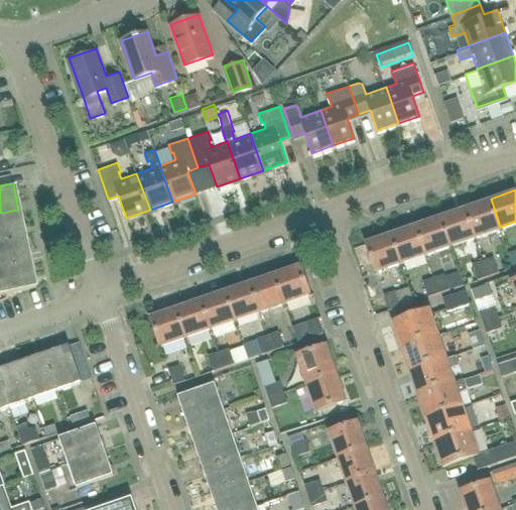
[(476,235),(500,227),(491,199),(466,207),(476,235)]
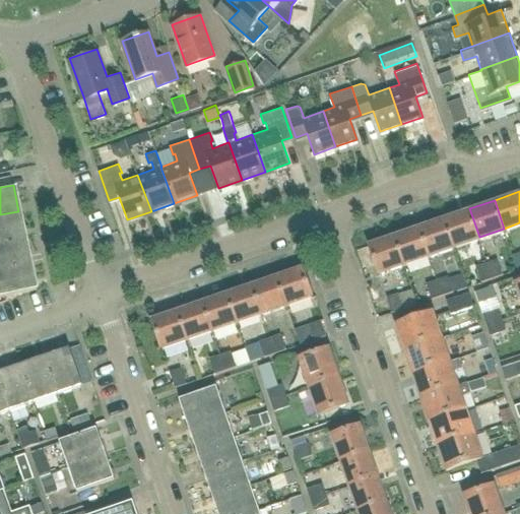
[(479,237),(469,208),(444,217),(454,246),(479,237)]
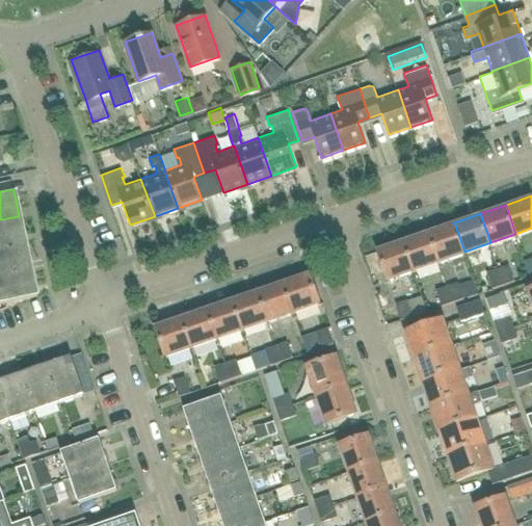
[(19,216),(0,219),(0,247),(24,243),(19,216)]
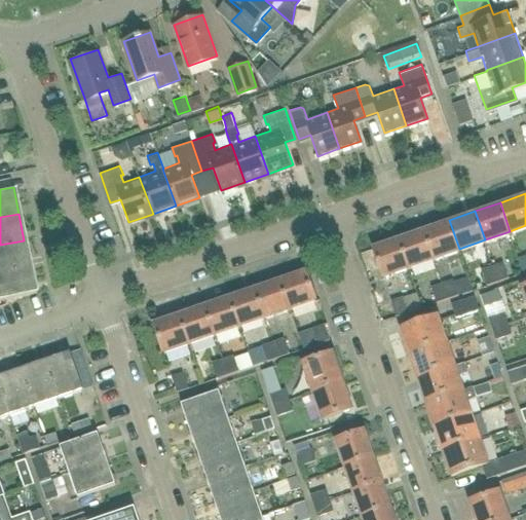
[(435,257),(459,249),(449,220),(424,228),(435,257)]
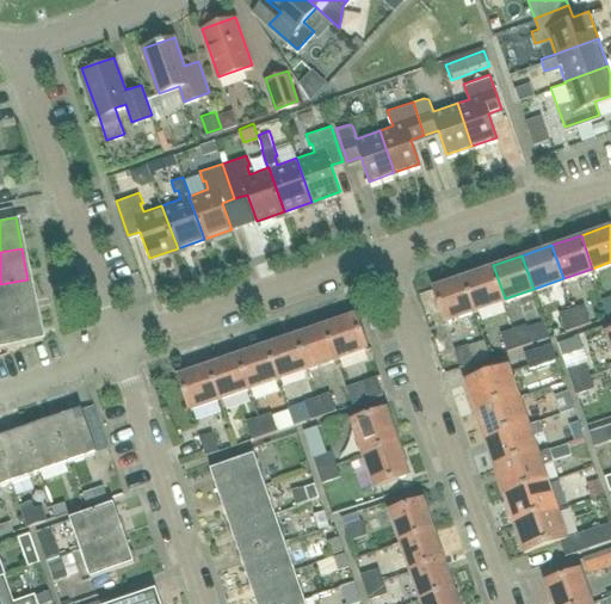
[(505,299),(493,265),(463,276),(475,308),(505,299)]
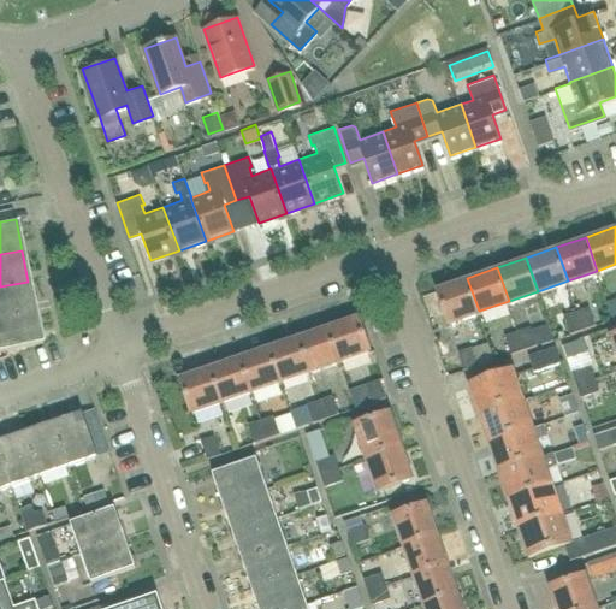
[(449,321),(479,311),(467,278),(438,288),(449,321)]
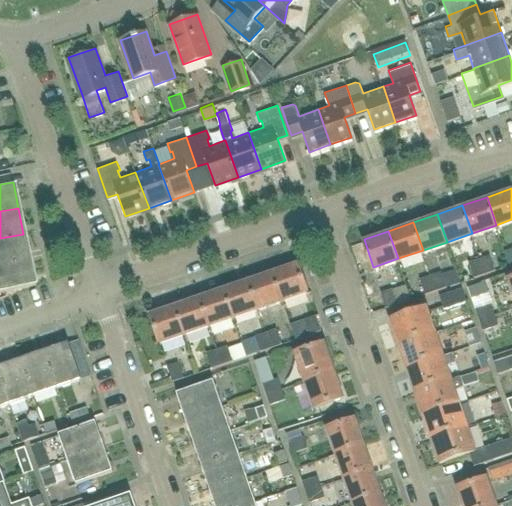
[(23,234),(0,238),(0,263),(28,258),(23,234)]
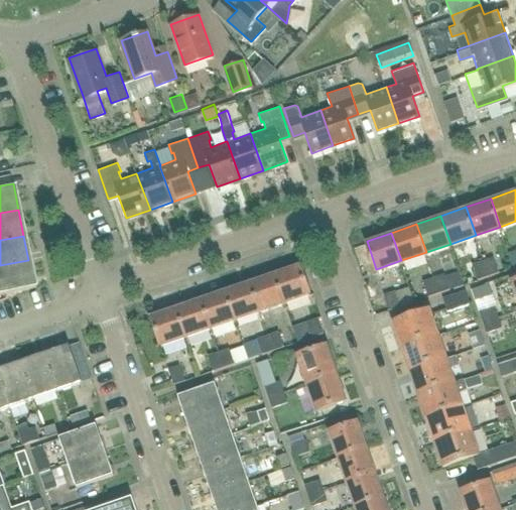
[(483,258),(489,273),(499,270),(494,254),(483,258)]
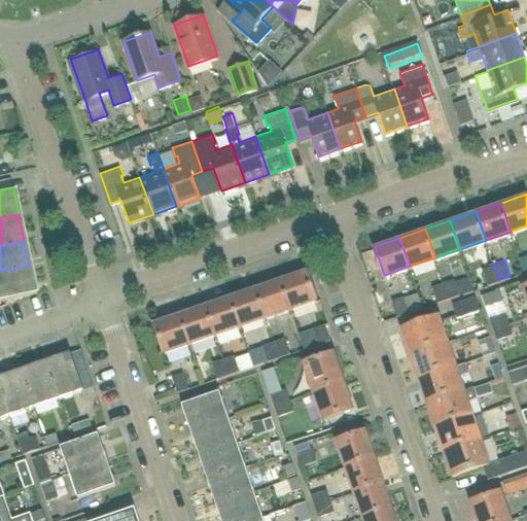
[(483,268),(488,283),(499,279),(493,264),(483,268)]
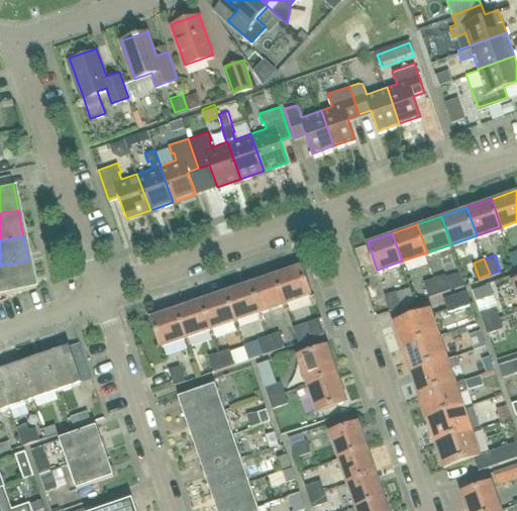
[(28,261),(0,266),(0,291),(33,284),(28,261)]
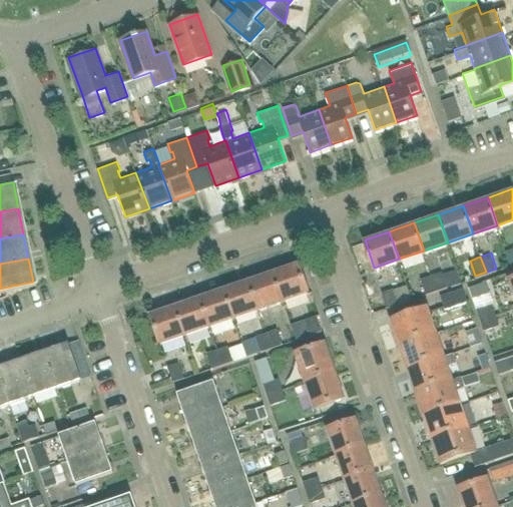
[(299,263),(274,271),(284,299),(309,291),(308,288),(310,287),(308,284),(307,285),(299,263)]
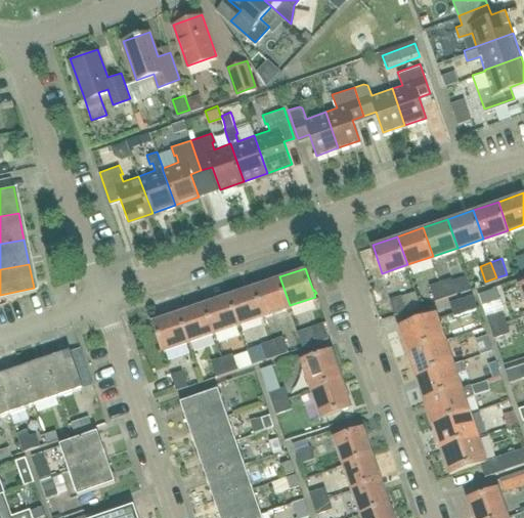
[(440,279),(446,295),(456,292),(451,275),(440,279)]
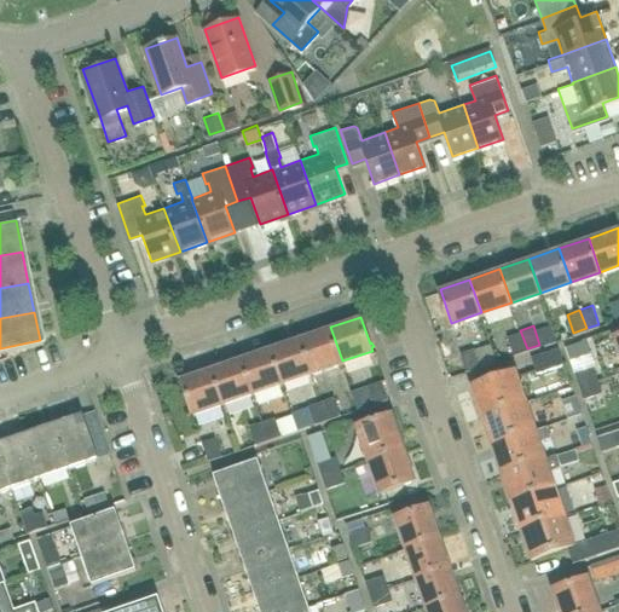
[(301,338),(312,371),(342,361),(330,327),(301,338)]
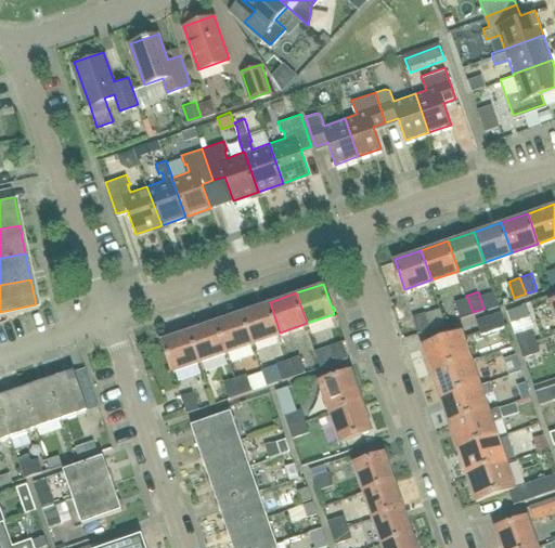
[(454,299),(461,316),(473,312),(466,296),(454,299)]
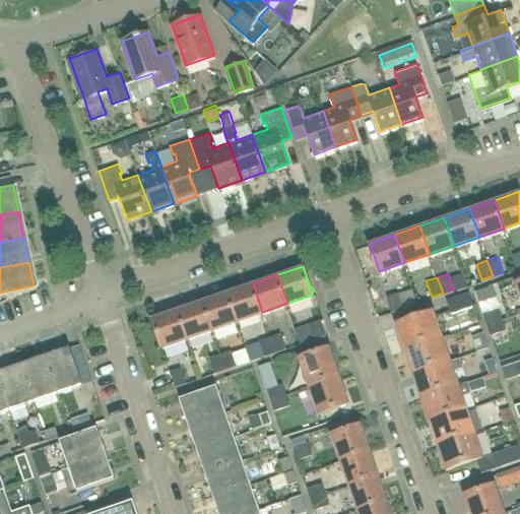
[(228,292),(238,320),(262,312),(253,283),(228,292)]
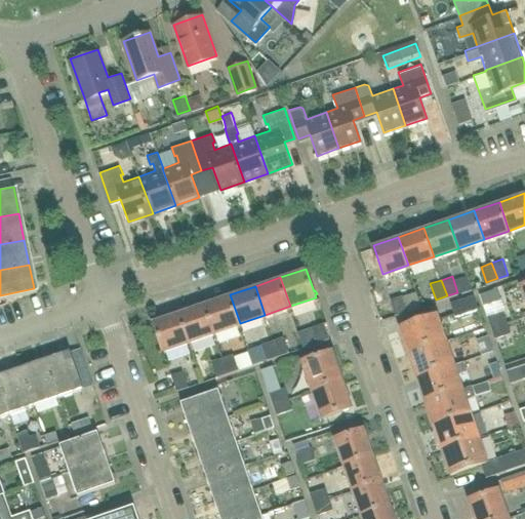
[(450,301),(455,315),(478,307),(474,292),(450,301)]
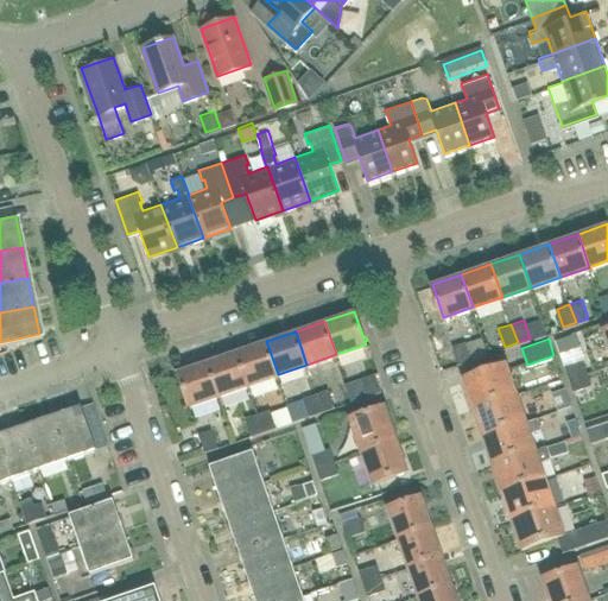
[(451,345),(458,364),(472,359),(466,340),(451,345)]
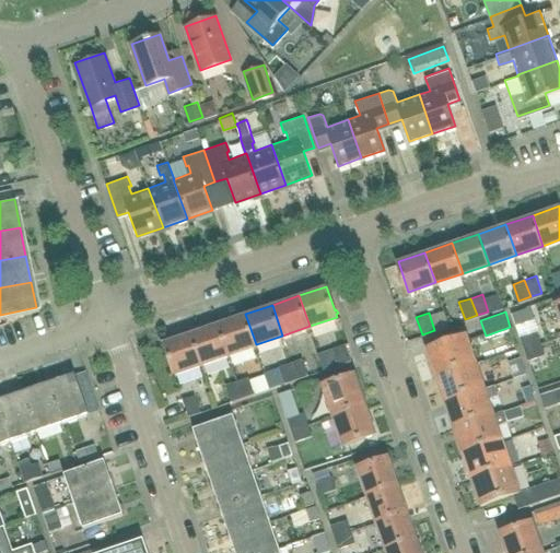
[(218,324),(229,354),(256,344),(245,314),(218,324)]
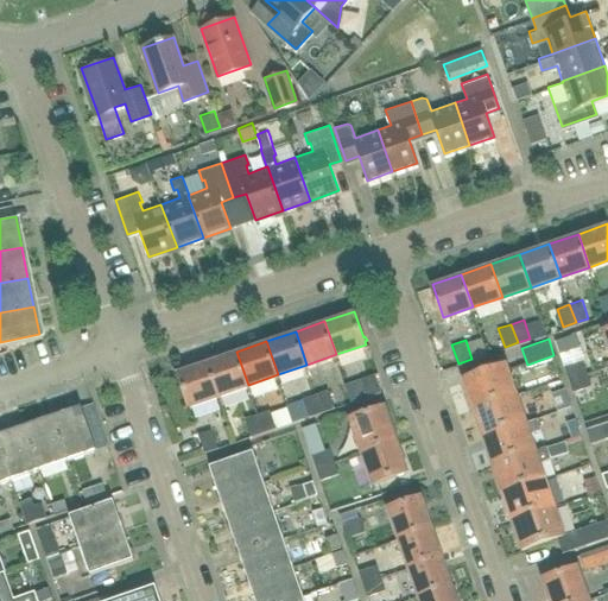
[(208,361),(219,394),(248,385),(236,352),(208,361)]
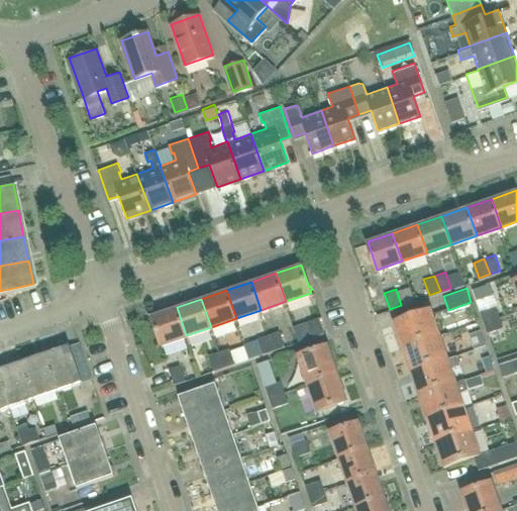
[(484,320),(487,331),(503,325),(500,315),(496,303),(480,309),(484,320)]
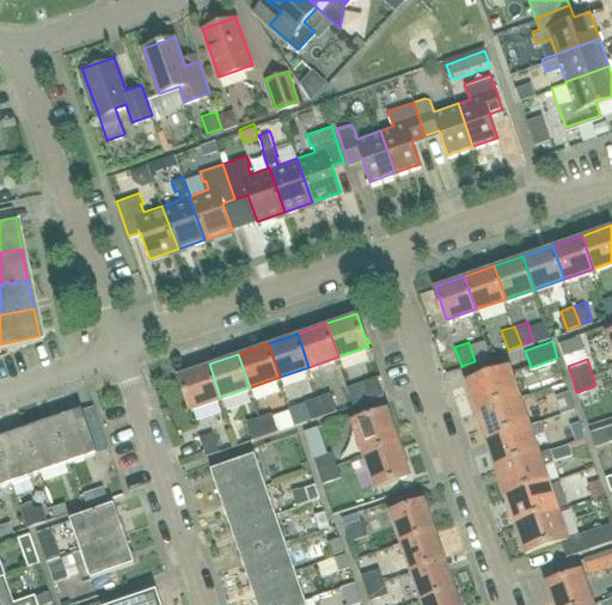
[(191,408),(220,397),(209,364),(179,374),(191,408)]
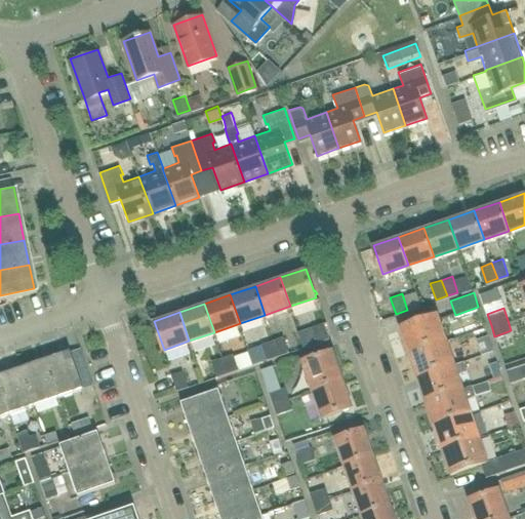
[(409,351),(445,338),(437,314),(401,326),(409,351)]
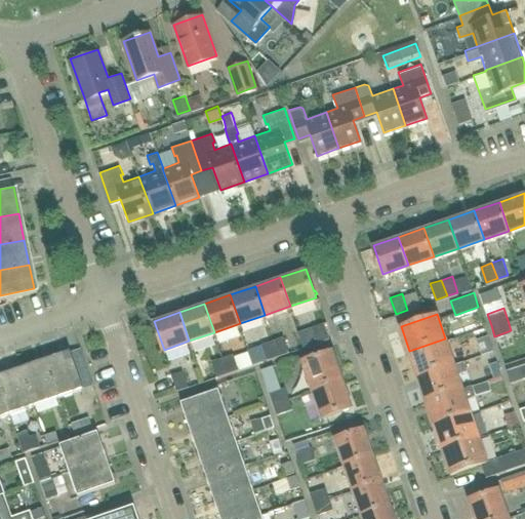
[(312,324),(317,341),(329,336),(323,320),(312,324)]
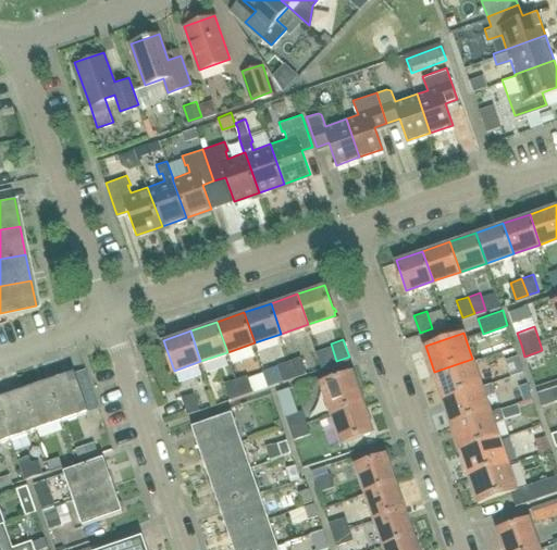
[(518,352),(517,353),(505,357),(510,374),(523,370),(518,352)]
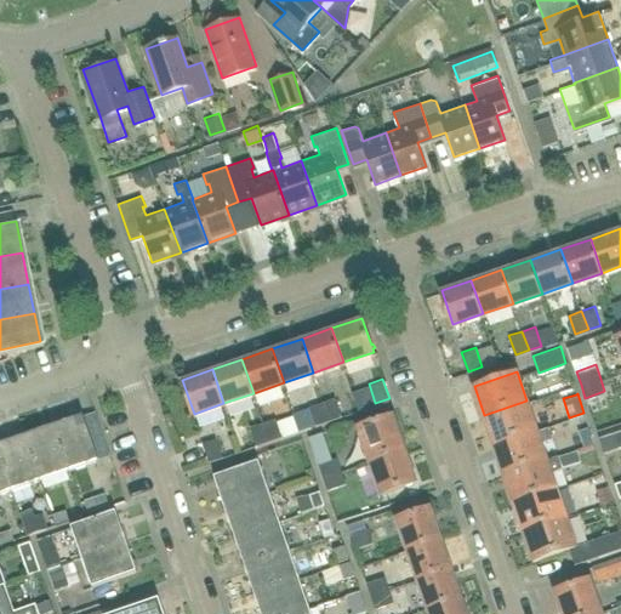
[(323,399),(330,419),(342,414),(335,396),(323,399)]
